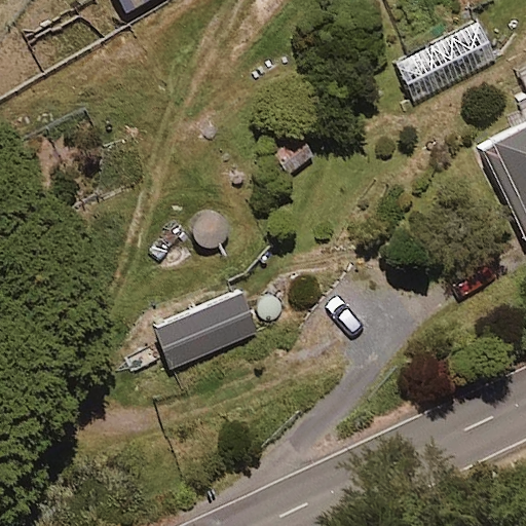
[(143,0),(117,0),(124,10),(143,0)]
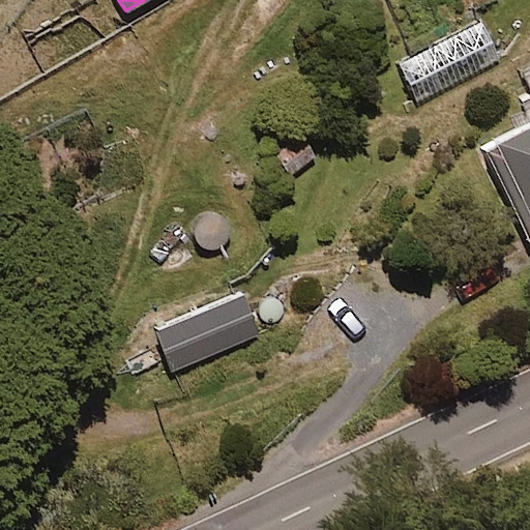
[(501,59),(481,21),(399,64),(418,102),(501,59)]
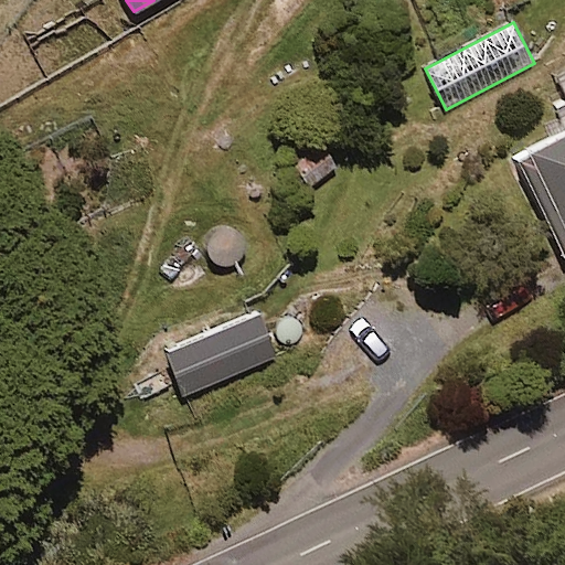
[(545,125),(553,141),(518,158),(564,254),(564,76),(558,80),(564,93),(564,103),(555,108),(560,117),(545,125)]
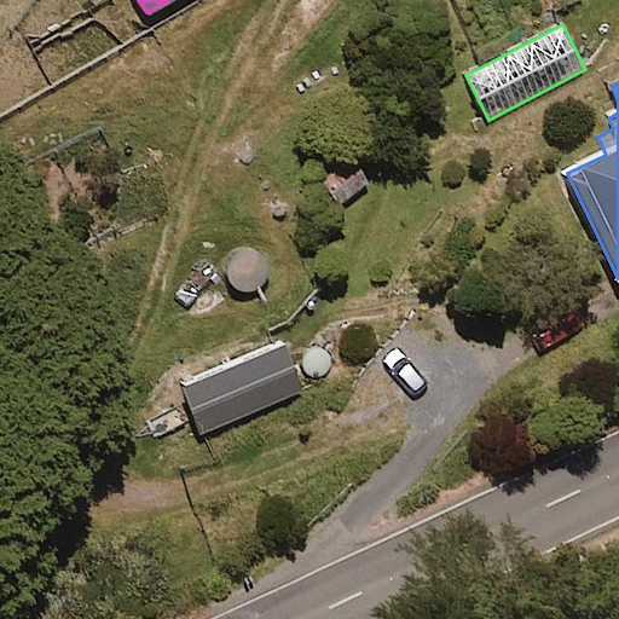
[(339,213),(369,180),(339,151),(308,184),(339,213)]
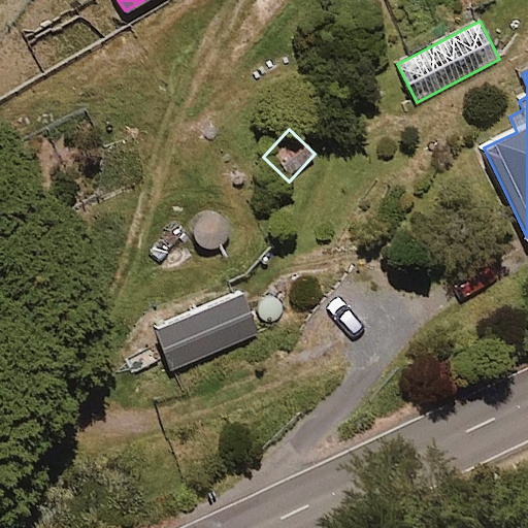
[(257,333),(240,294),(154,331),(170,370),(257,333)]
